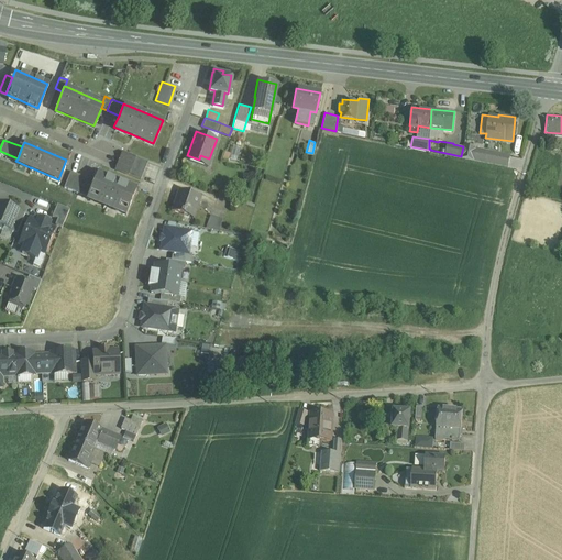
[(509,154),(475,146),(463,144),(463,146),(461,156),(507,165),(509,154)]
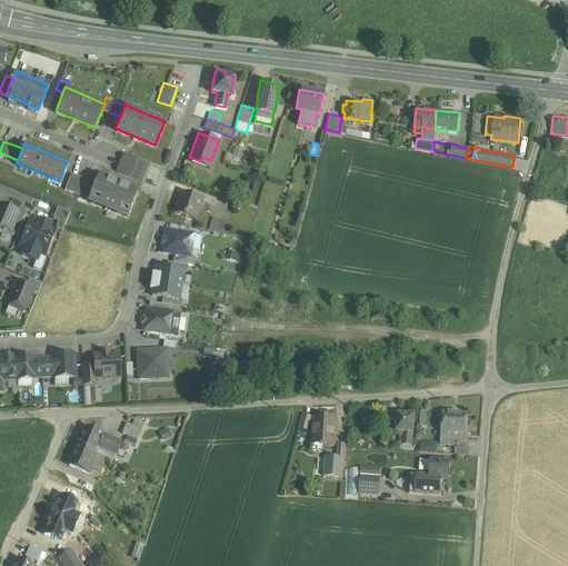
[(137,156),(122,151),(116,169),(129,175),(137,156)]
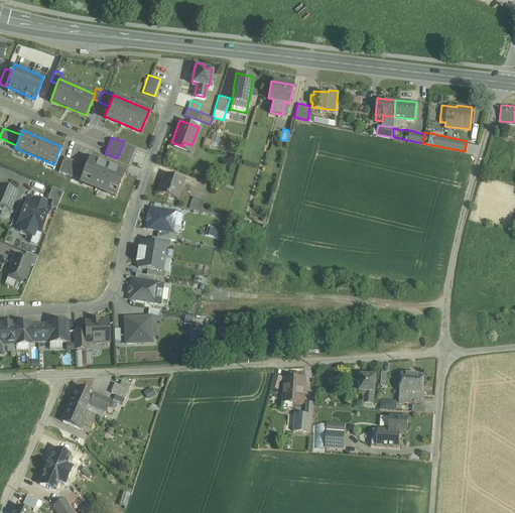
[(135,146),(124,141),(117,158),(128,162),(135,146)]
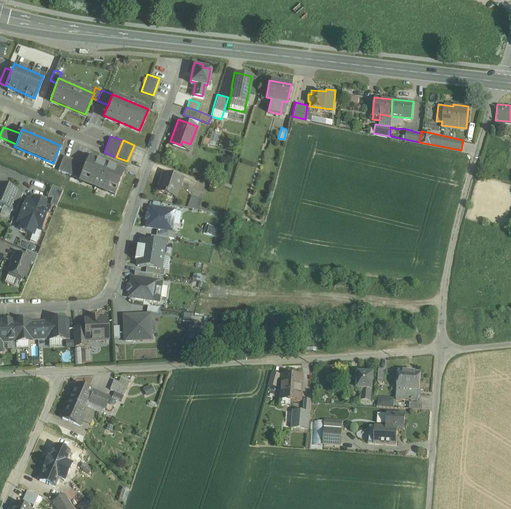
[(74,159),(63,154),(57,168),(69,173),(74,159)]
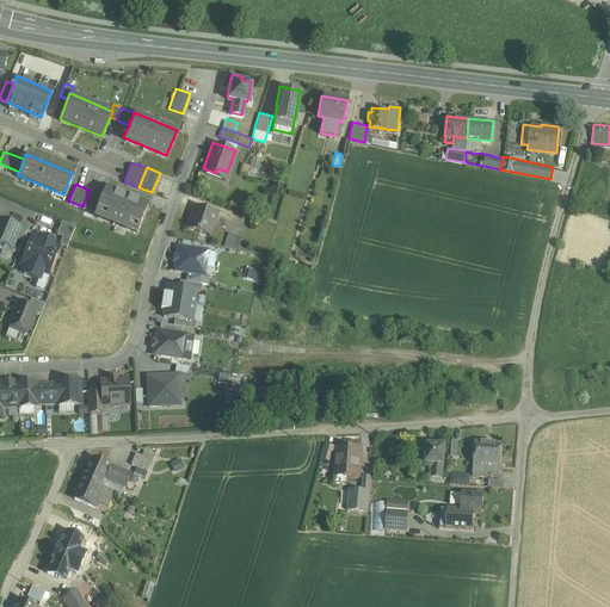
[(147,204),(105,186),(102,194),(94,211),(93,214),(136,231),(147,204)]
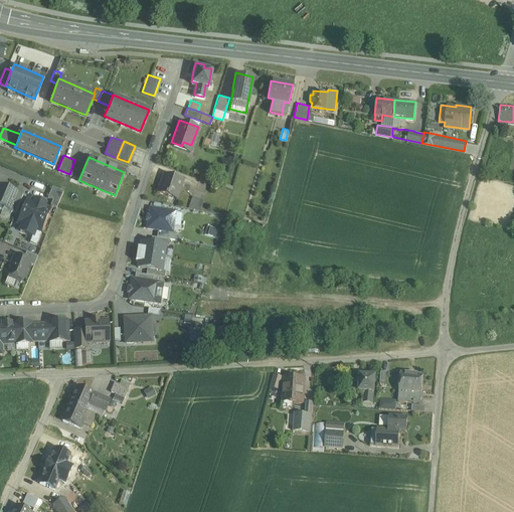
[(86,164),(74,160),(69,174),(79,178),(86,164)]
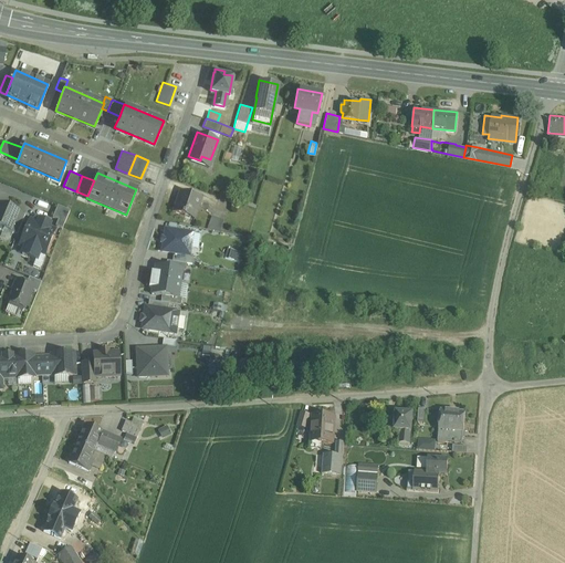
[(200,196),(179,189),(171,210),(184,214),(184,212),(194,216),(200,196)]
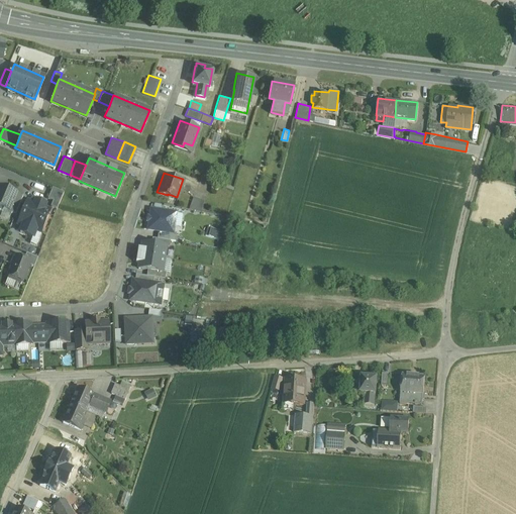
[(22,195),(0,185),(0,208),(2,209),(3,206),(15,211),(22,195)]
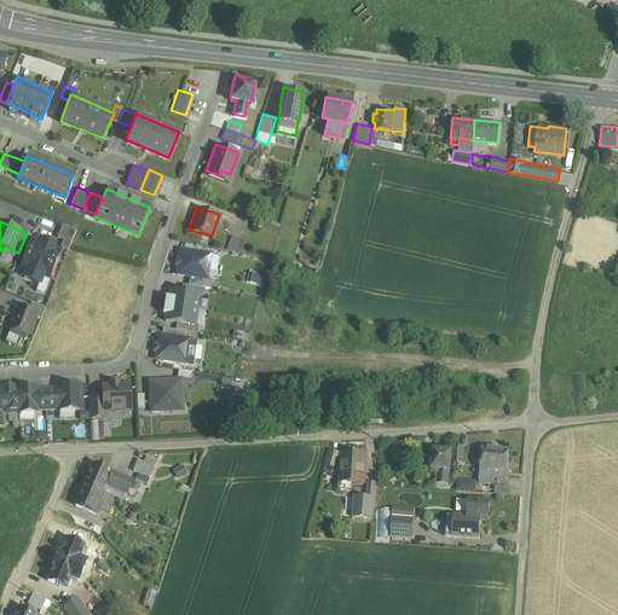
[(75,228),(62,222),(56,236),(62,238),(59,245),(67,248),(75,228)]
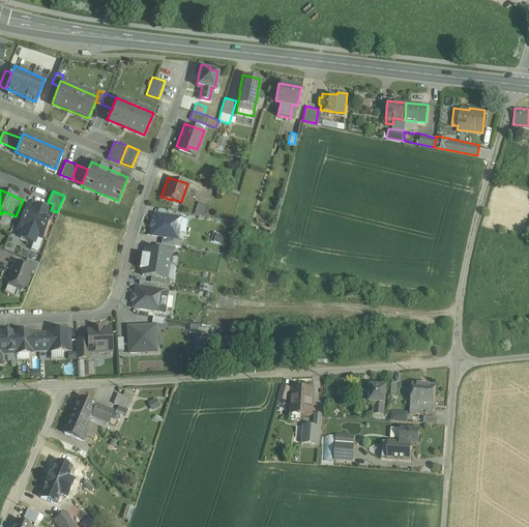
[(209,204),(197,200),(193,212),(205,214),(209,204)]
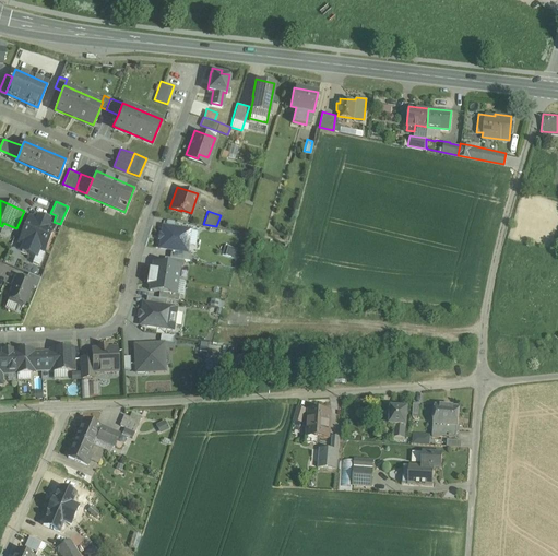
[(36,219),(28,215),(19,240),(23,243),(21,249),(35,255),(37,248),(43,250),(52,225),(47,223),(48,220),(38,215),(36,219)]
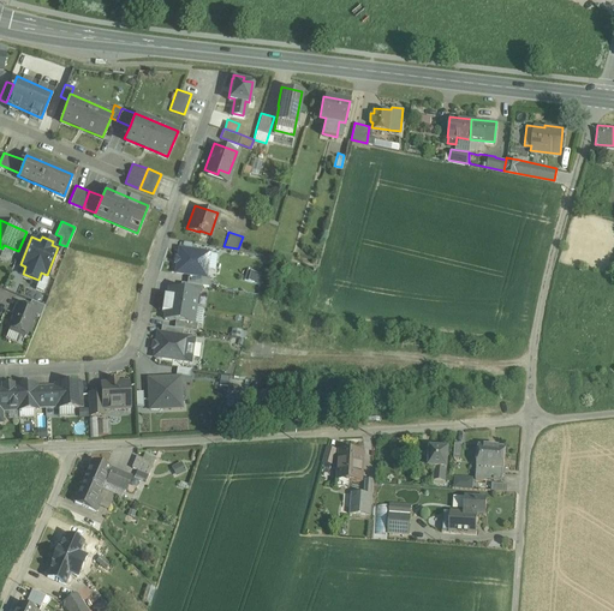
[(206,251),(179,247),(176,270),(204,275),(206,265),(204,263),(206,251)]
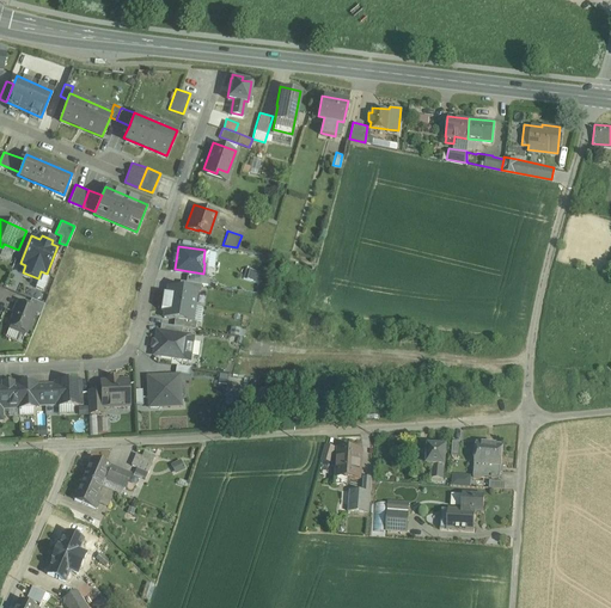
[(260,280),(262,270),(245,265),(243,275),(260,280)]
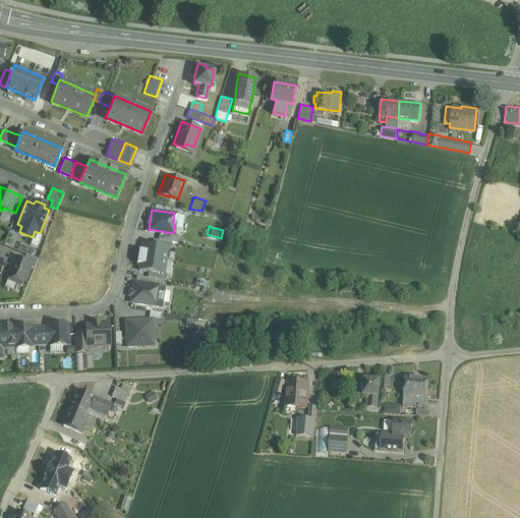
[(166,246),(142,243),(141,249),(138,248),(137,255),(165,260),(166,246)]
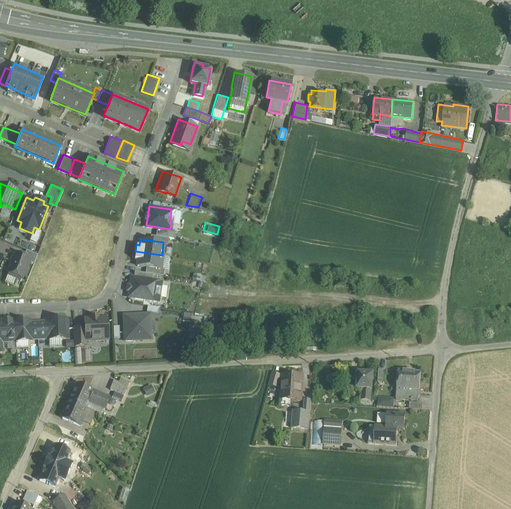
[(36,253),(25,249),(23,254),(29,256),(27,260),(33,262),(36,253)]
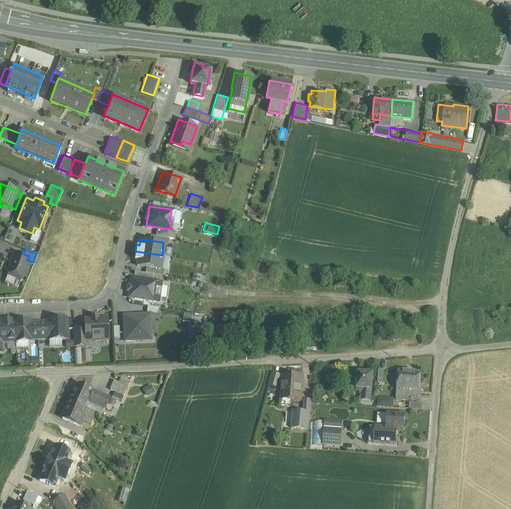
[(23,254),(16,251),(8,271),(10,272),(9,273),(10,275),(16,277),(18,276),(18,275),(21,276),(27,260),(29,256),(23,254)]
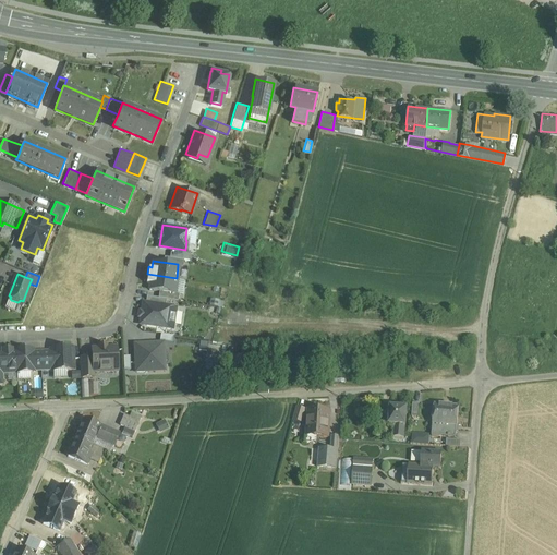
[(177,278),(147,274),(146,281),(149,282),(148,288),(174,292),(177,278)]
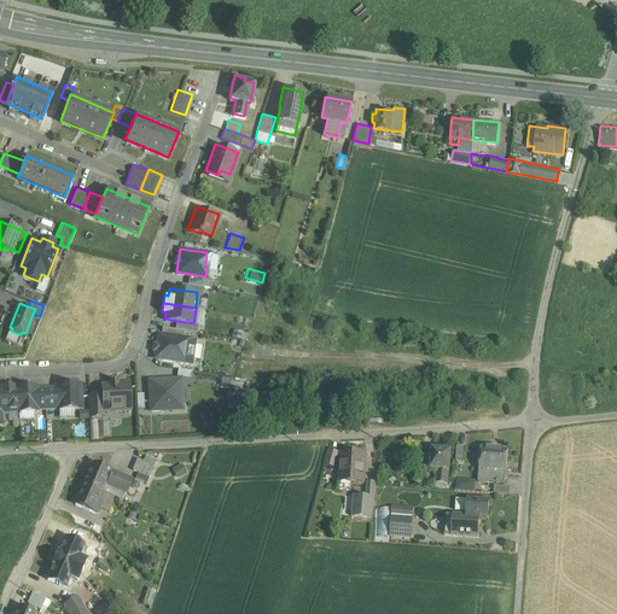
[(193,338),(157,333),(155,352),(161,357),(190,362),(191,355),(186,354),(187,344),(192,345),(193,338)]
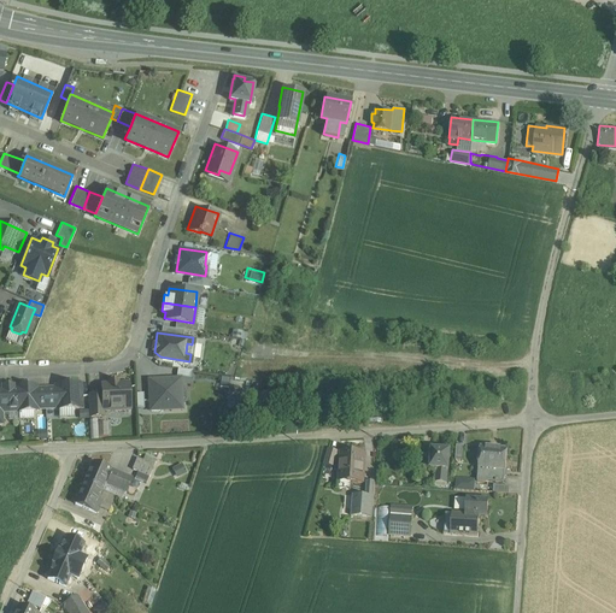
[(226,388),(229,375),(222,373),(220,385),(226,388)]
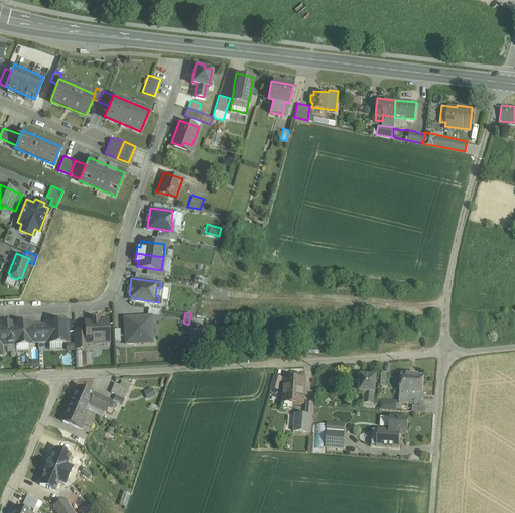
[(124,317),(125,342),(151,341),(150,316),(124,317)]
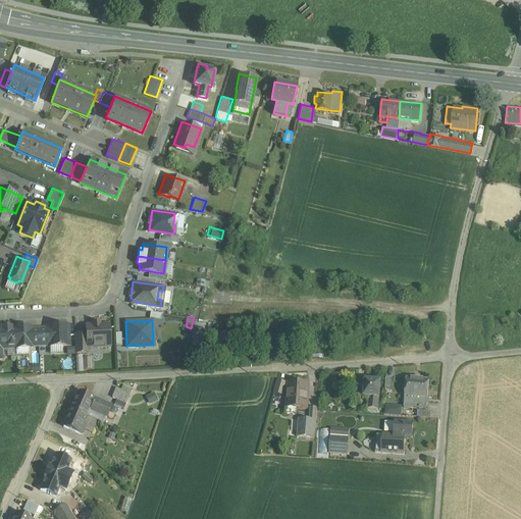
[(108,323),(99,323),(99,321),(92,321),(92,324),(86,324),(86,331),(87,345),(109,344),(108,323)]
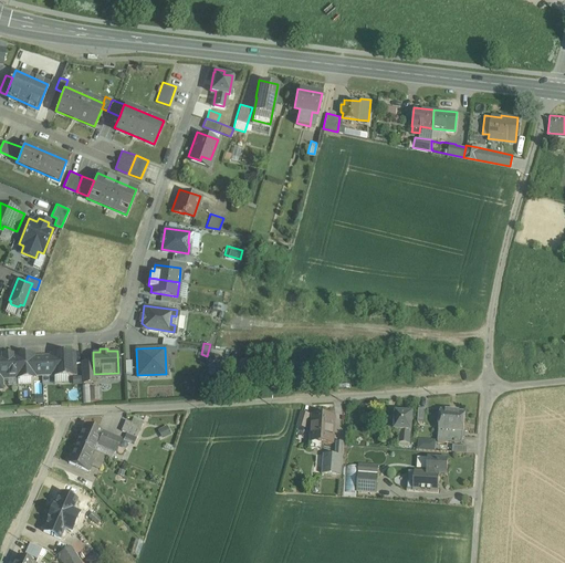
[(73,351),(51,352),(51,354),(40,354),(41,373),(52,373),(52,374),(74,373),(73,351)]
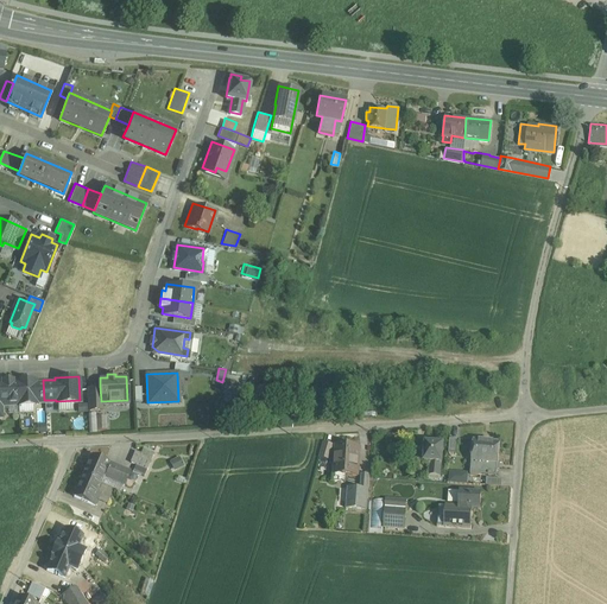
[(11,379),(2,379),(2,381),(0,381),(0,402),(1,402),(17,401),(18,401),(17,380),(16,380),(12,381),(11,379)]
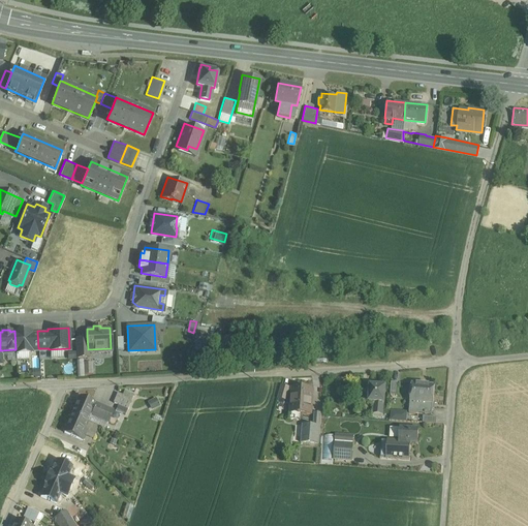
[(30,330),(13,330),(13,331),(14,331),(16,349),(14,349),(14,350),(31,350),(31,348),(38,348),(37,331),(30,331),(30,330)]
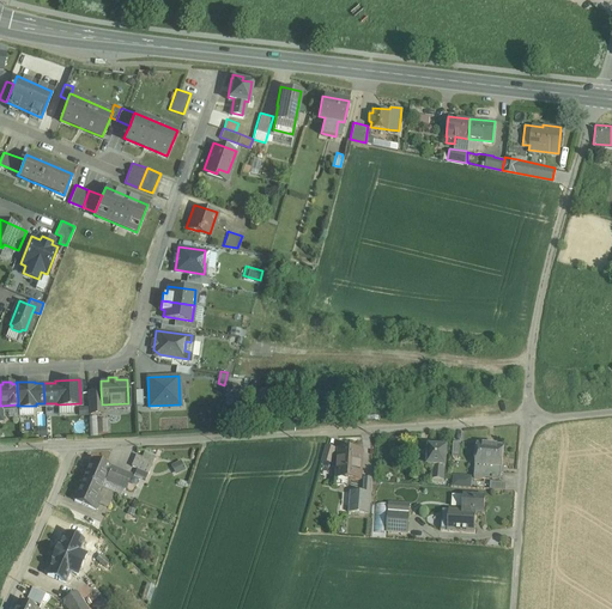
[(101,389),(88,390),(89,412),(103,410),(102,405),(101,389)]
